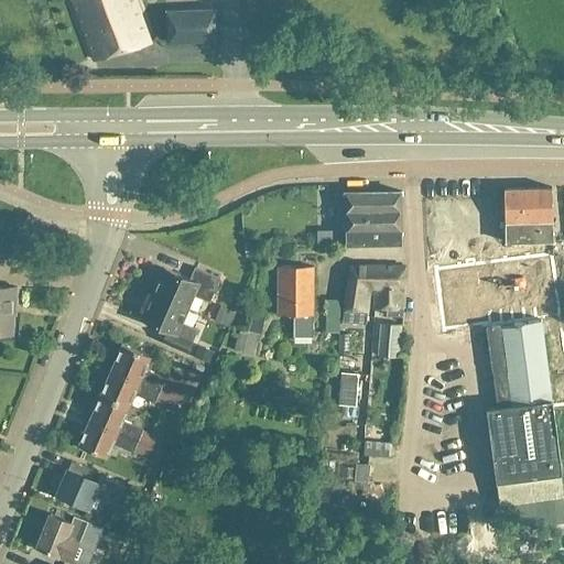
[(71,0),(93,60),(150,43),(133,0),(71,0)]
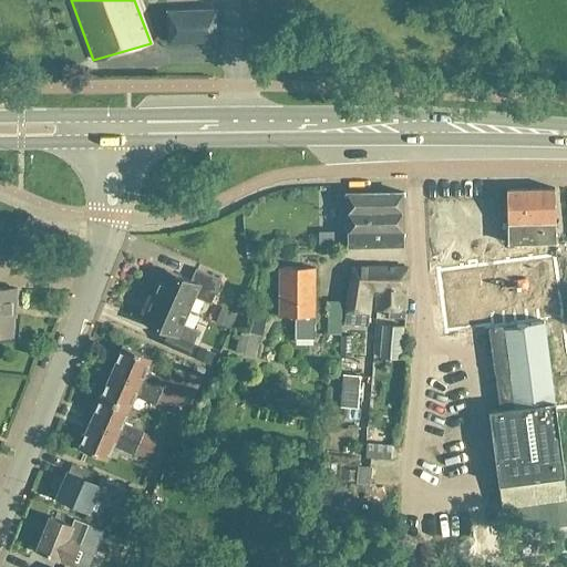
[(166,11),(167,43),(216,41),(215,9),(166,11)]
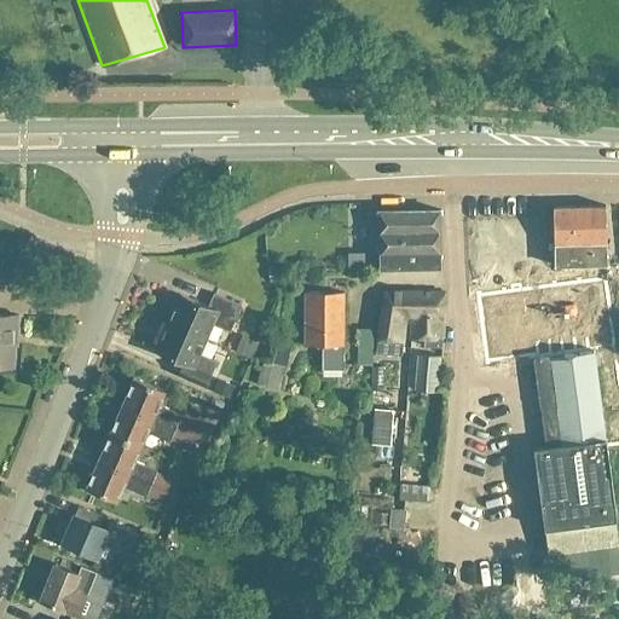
[(605,206),(573,207),(573,217),(580,217),(580,250),(600,250),(600,255),(606,255),(605,206)]
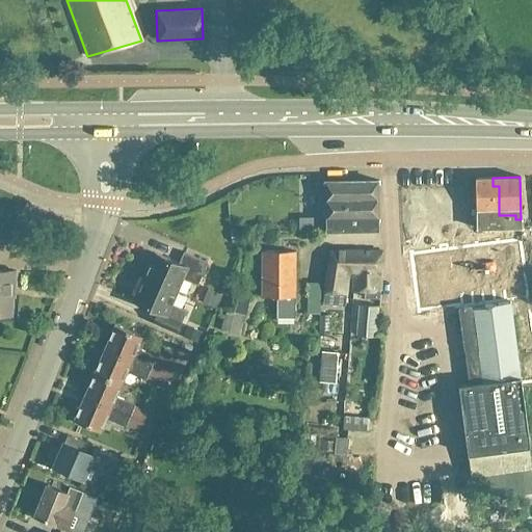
[(493,186),(493,178),(475,178),(476,229),(522,227),(521,219),(515,219),(515,215),(499,215),(499,186),(493,186)]
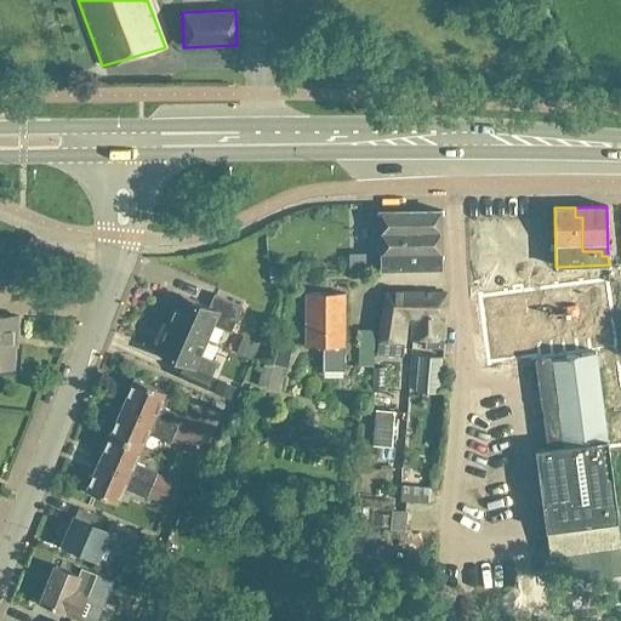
[(380,269),(442,268),(440,210),(380,211),(380,269)]
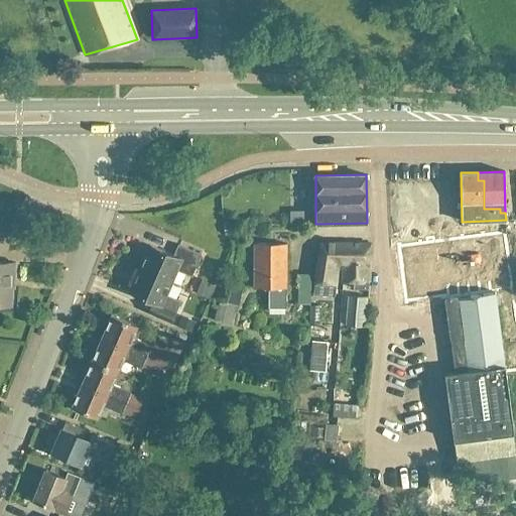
[(443,299),(495,292),(487,232),(395,245),(403,304),(443,299)]
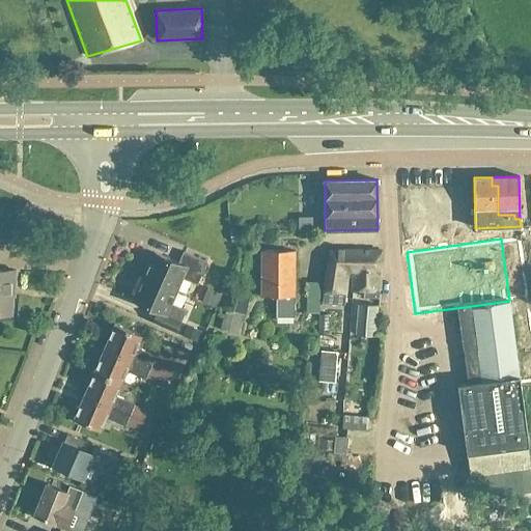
[(330,250),(323,292),(322,303),(343,305),(344,294),(347,272),(352,272),(353,250),(330,250)]
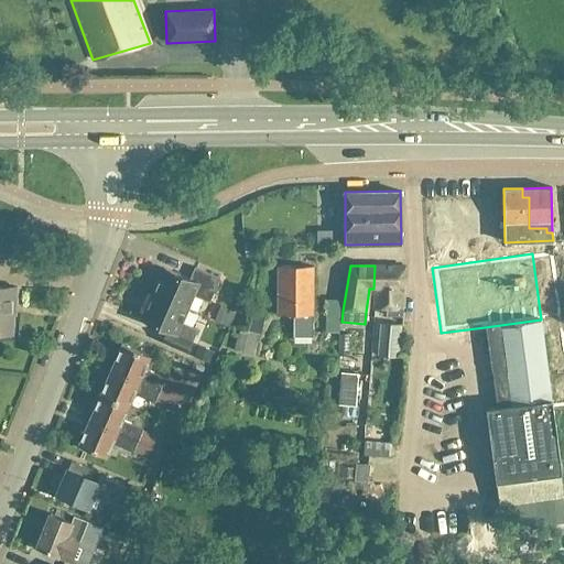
[(405,267),(375,266),(373,289),(375,289),(375,310),(387,310),(387,315),(402,315),(402,310),(403,289),(405,290),(405,267)]
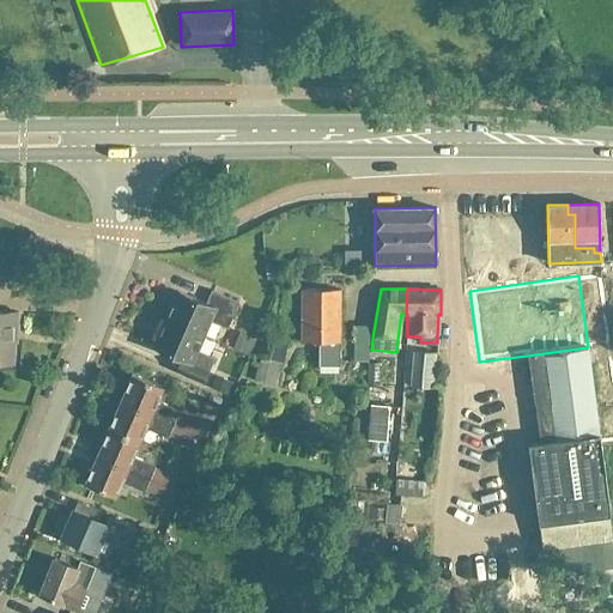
[(339,366),(339,343),(340,290),(302,290),(301,341),(319,341),(317,365),(339,366)]
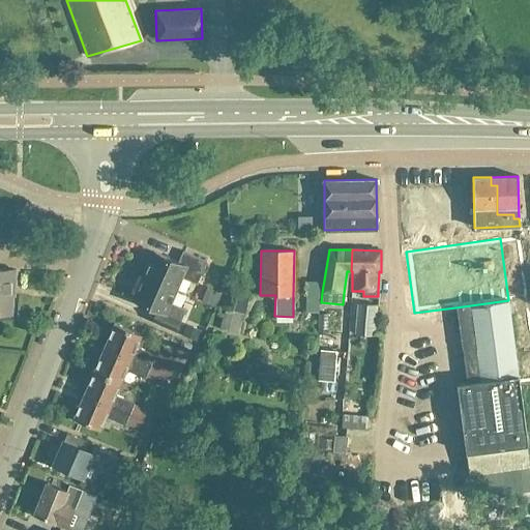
[(142,275),(176,291),(182,277),(197,284),(206,262),(182,252),(177,263),(152,252),(142,275)]
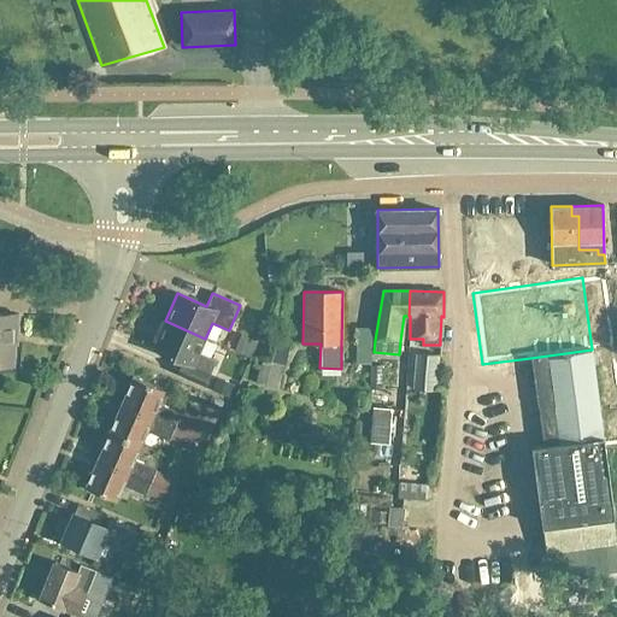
[(0,364),(12,365),(13,335),(17,335),(17,315),(0,313),(0,364)]
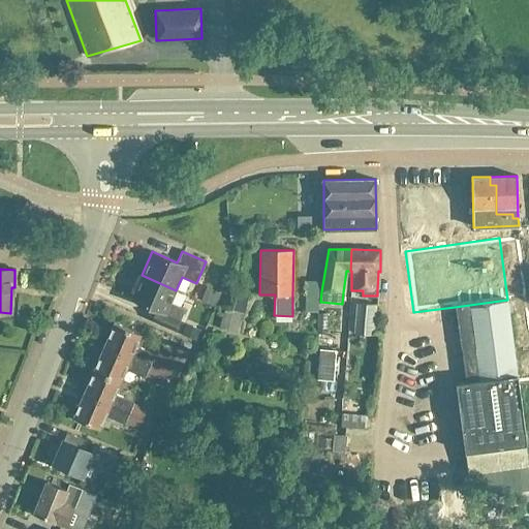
[(176,290),(142,275),(131,299),(156,310),(152,321),(175,332),(185,309),(170,303),(176,290)]
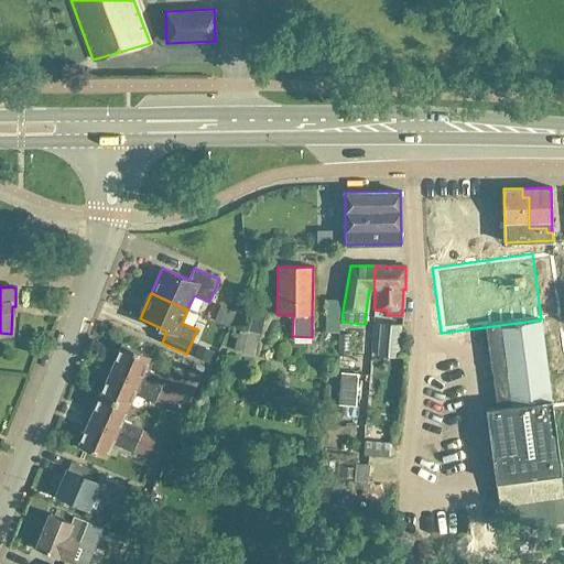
[(241,353),(256,356),(263,317),(251,314),(241,353)]
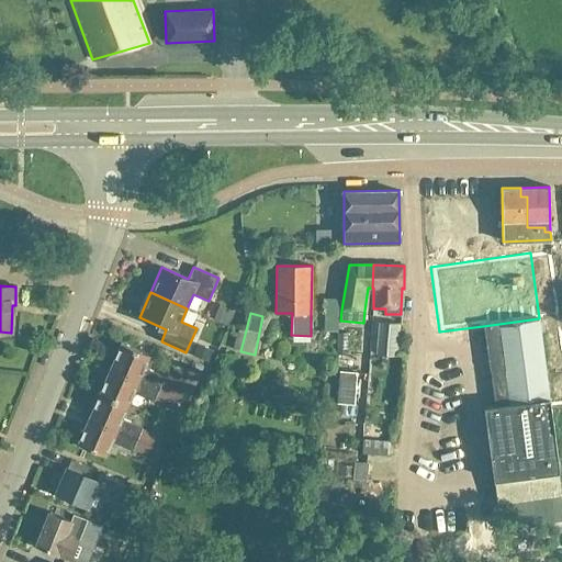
[(337,332),(337,318),(323,318),(323,332),(337,332)]
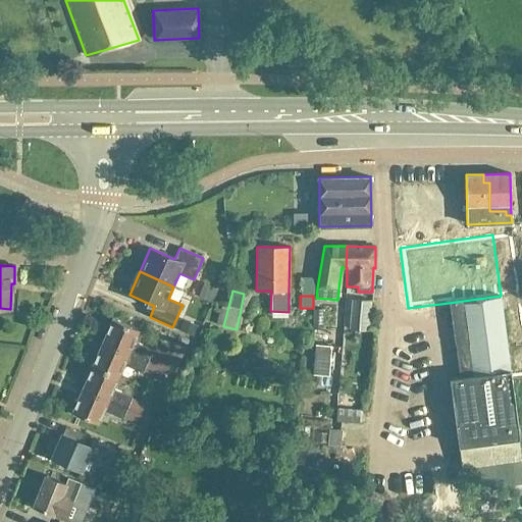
[(512,377),(501,296),(449,303),(454,344),(458,344),(462,376),(453,378),(462,446),(520,438),(512,377)]
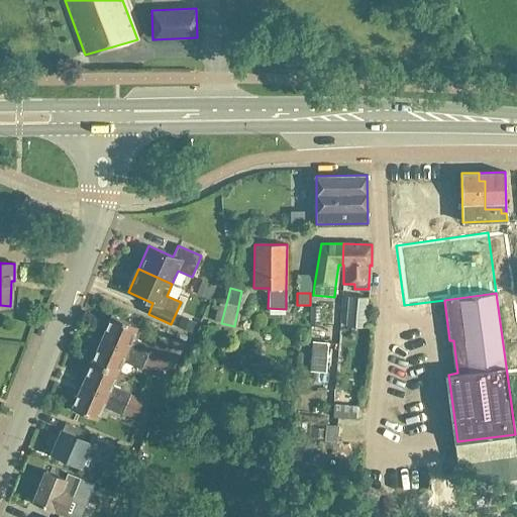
[(369,298),(349,296),(345,326),(365,328),(366,323),(372,324),(373,306),(368,306),(369,298)]
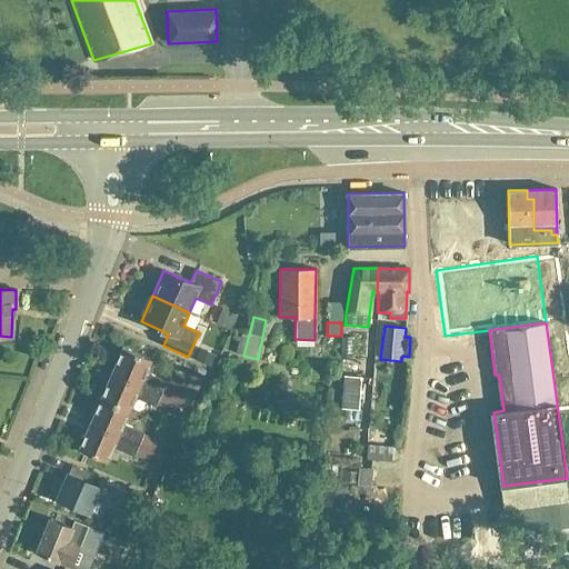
[(166,381),(146,372),(151,359),(122,347),(111,373),(179,402),(183,393),(165,385),(166,381)]
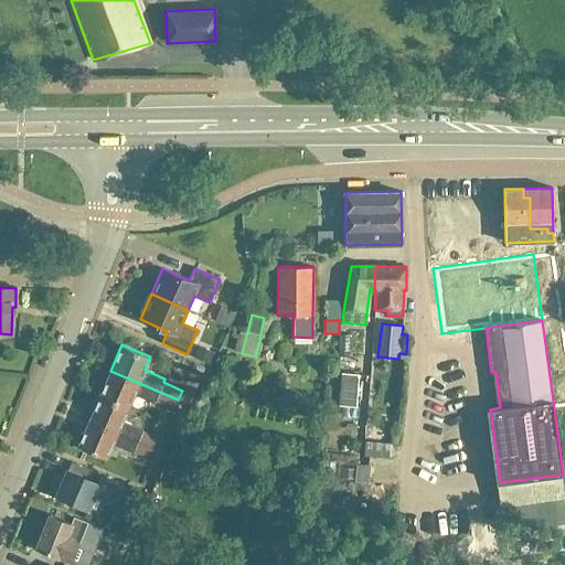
[(372,361),(372,350),(348,350),(348,360),(372,361)]
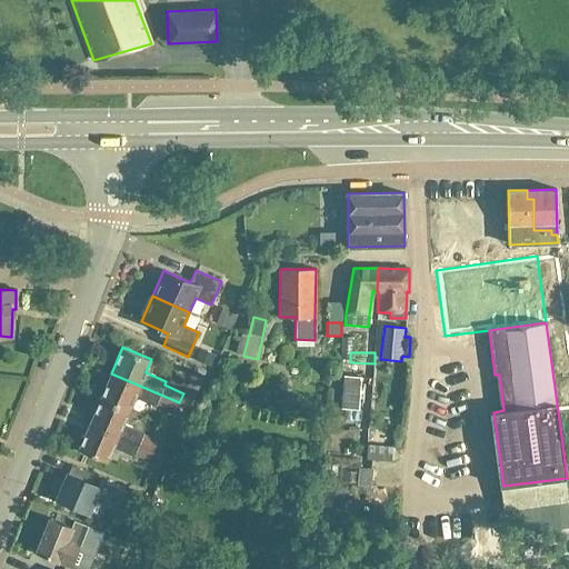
[(111,373),(100,398),(129,410),(135,397),(155,406),(156,405),(176,413),(179,402),(111,373)]
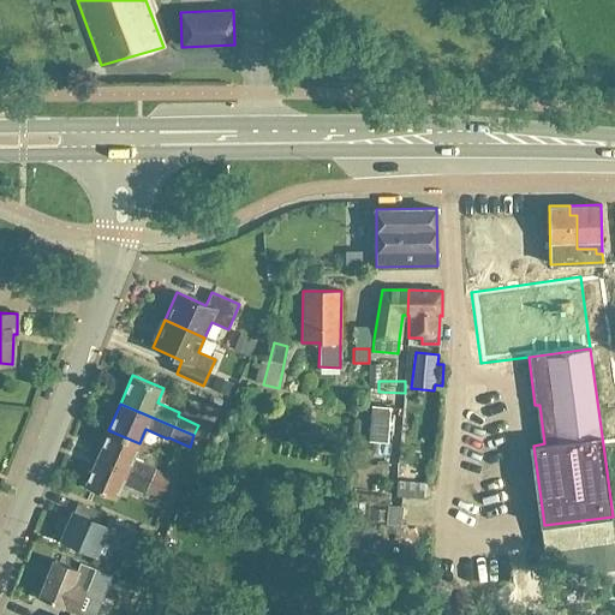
[(139,443),(108,430),(97,458),(171,489),(175,479),(154,470),(155,467),(133,458),(139,443)]
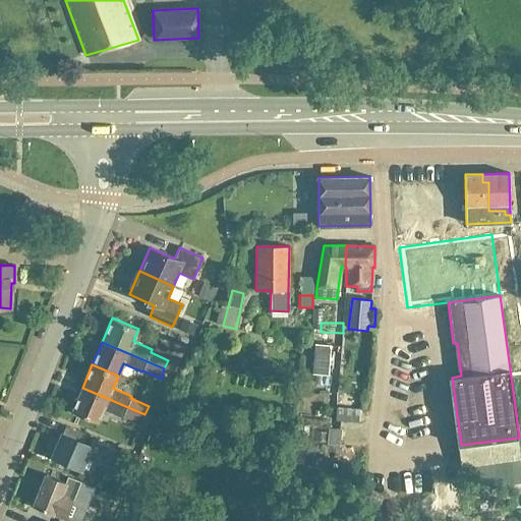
[(145,414),(82,388),(72,411),(98,422),(104,409),(122,417),(122,416),(140,424),(145,414)]
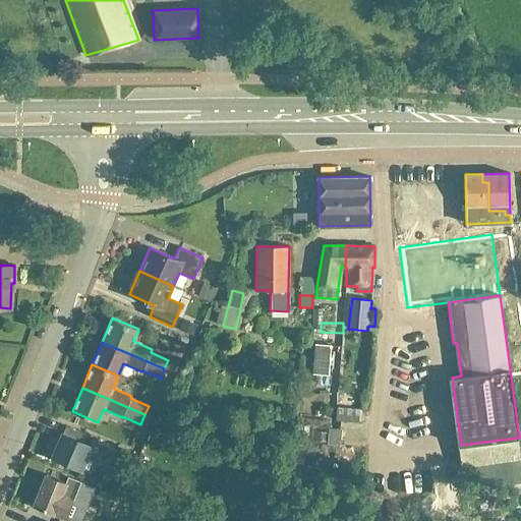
[(53,455),(52,456),(80,468),(84,457),(108,467),(116,450),(91,440),(89,445),(79,441),(83,433),(65,425),(57,445),(54,444),(50,454),(53,455)]
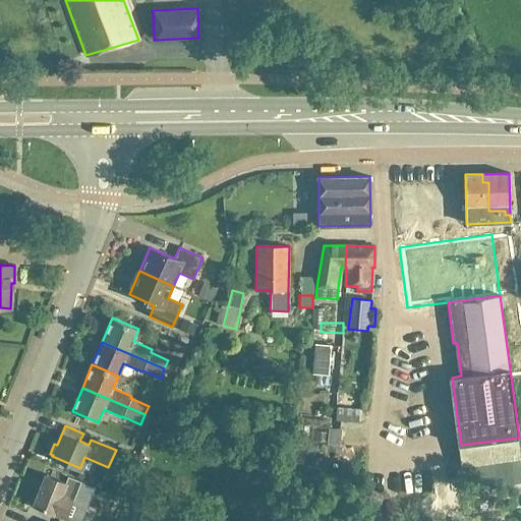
[(65,518),(79,481),(68,477),(65,482),(46,474),(33,505),(65,518)]
